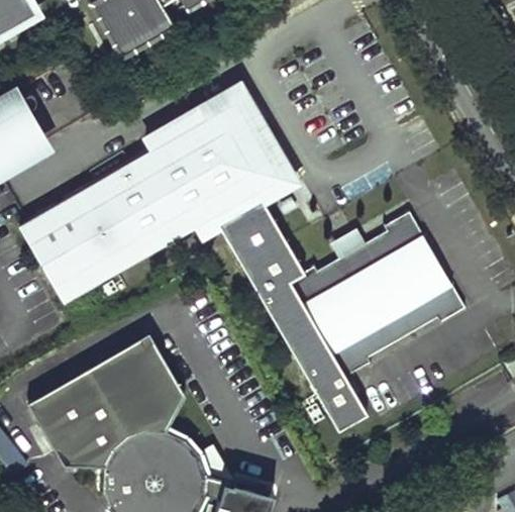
[(27,0),(0,0),(0,39),(32,21),(29,16),(35,12),(27,0)]
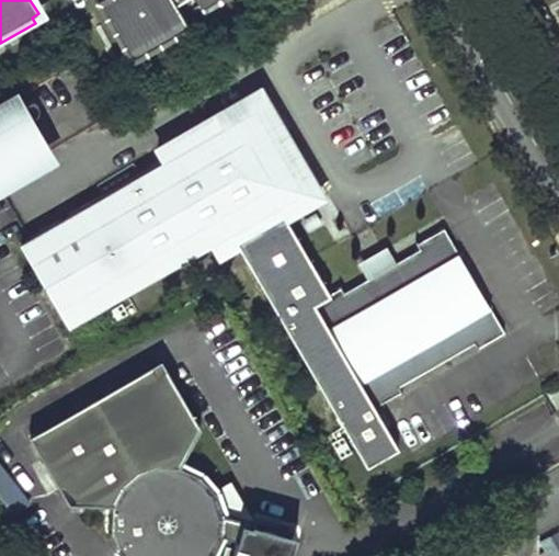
[(106,0),(101,3),(134,61),(192,29),(180,7),(190,0),(198,0),(205,12),(225,0),(106,0)]
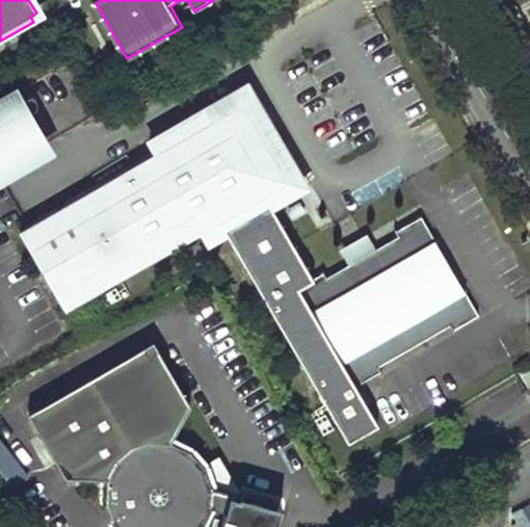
[(19,82),(0,94),(0,181),(57,148),(19,82)]
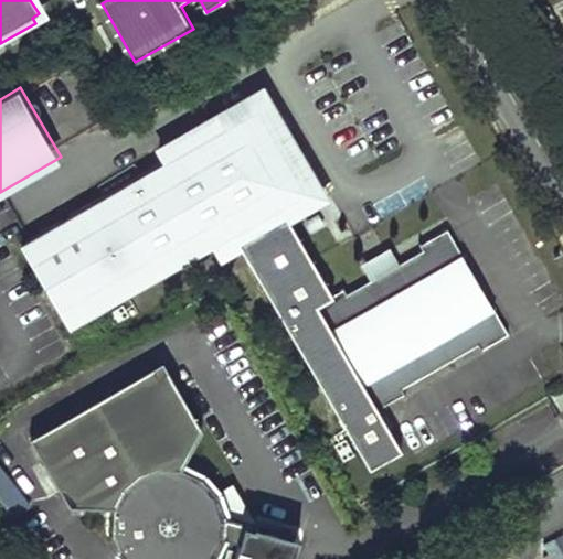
[(238,250),(284,329),(331,301),(279,212),(315,192),(258,96),(157,154),(163,165),(19,249),(68,334),(213,250),(220,261),(238,250)]
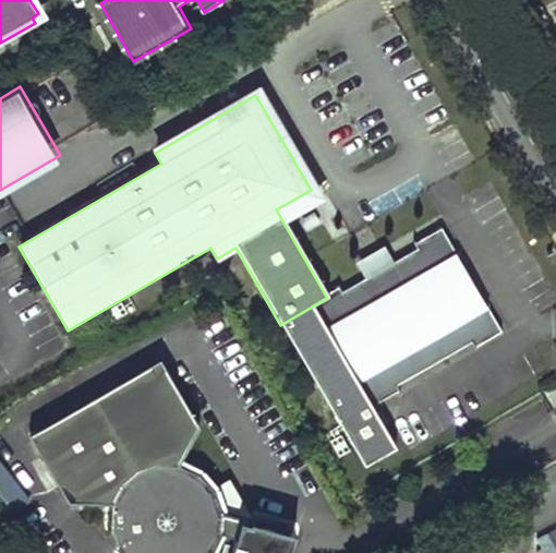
[(327,298),(280,325),(364,469),(397,449),(374,409),(399,395),(397,391),(474,345),(478,349),(504,334),(488,309),(483,311),(451,257),(458,254),(444,230),(417,245),(420,251),(342,296),(339,290),(327,298)]
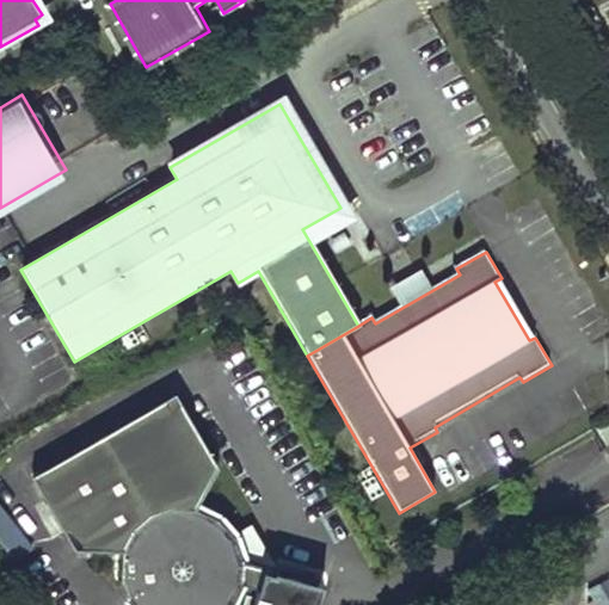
[(221,468),(178,394),(36,477),(78,550),(127,553),(125,579),(134,600),(137,604),(321,604),(328,580),(280,568),(256,526),(237,537),(227,525),(214,517),(197,510),(221,468)]
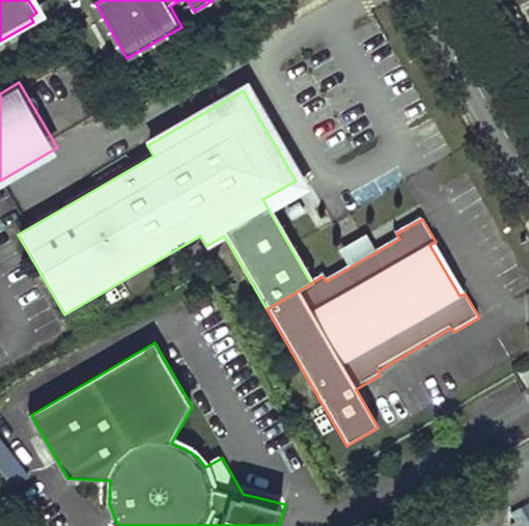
[(0,474),(14,493),(31,479),(0,439),(0,474)]
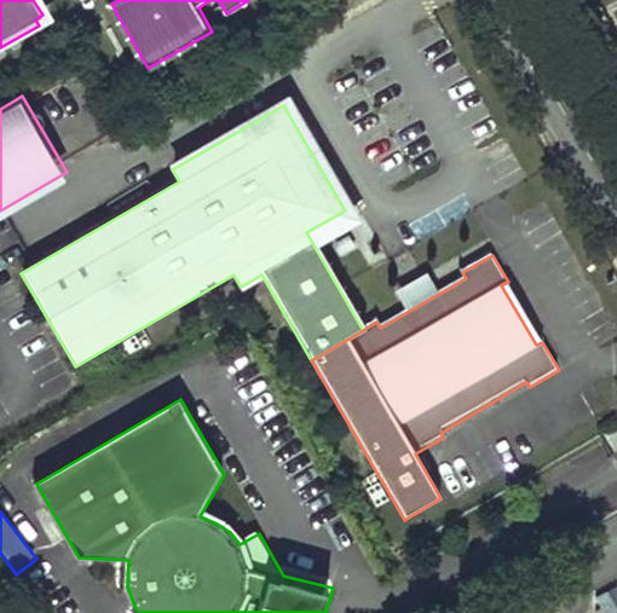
[(616,591),(598,601),(603,612),(616,612),(616,591)]
